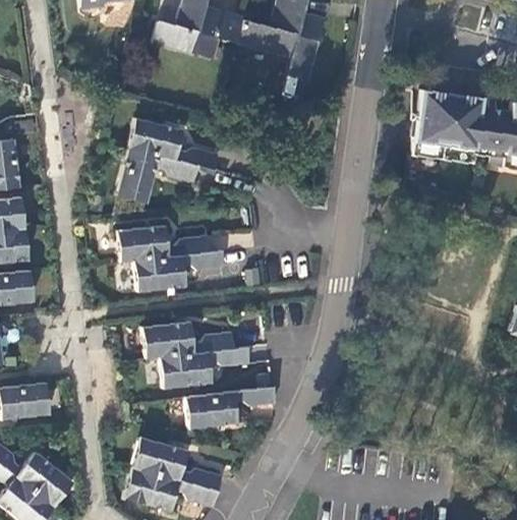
[(242,19),(243,17),(206,5),(206,0),(183,0),(176,24),(160,20),(154,42),(213,58),(218,38),(236,43),(242,19)]
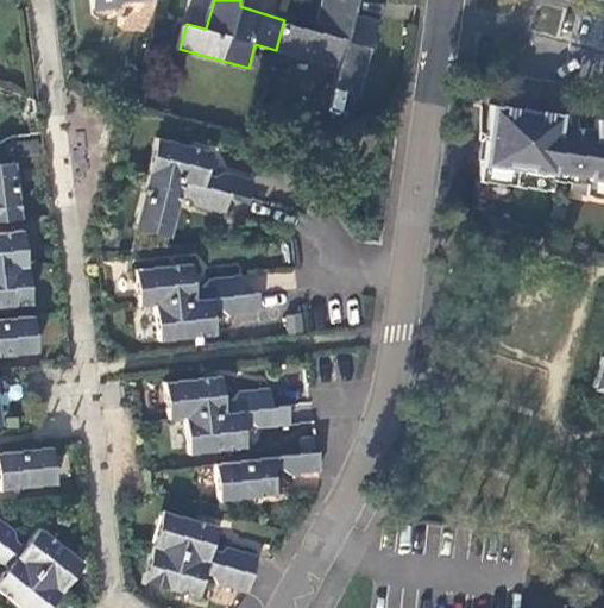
[(283,23),(276,50),(338,68),(333,87),(359,94),(379,22),(353,13),(357,0),(323,0),(315,32),(283,23)]
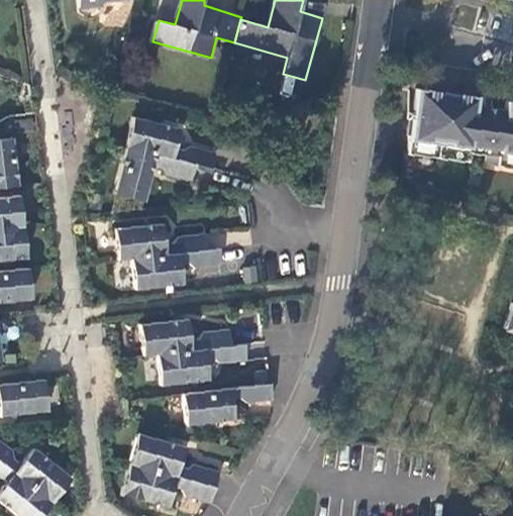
[(512,100),(509,100),(507,115),(478,111),(479,97),(418,89),(413,135),(415,136),(412,150),(474,158),(475,151),(504,156),(502,163),(512,164),(512,100)]
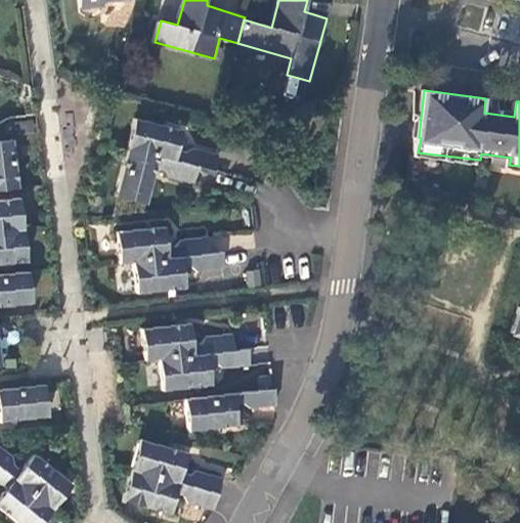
[(135,121),(128,150),(199,167),(214,171),(219,154),(192,148),(184,154),(177,151),(180,141),(182,132),(135,121)]
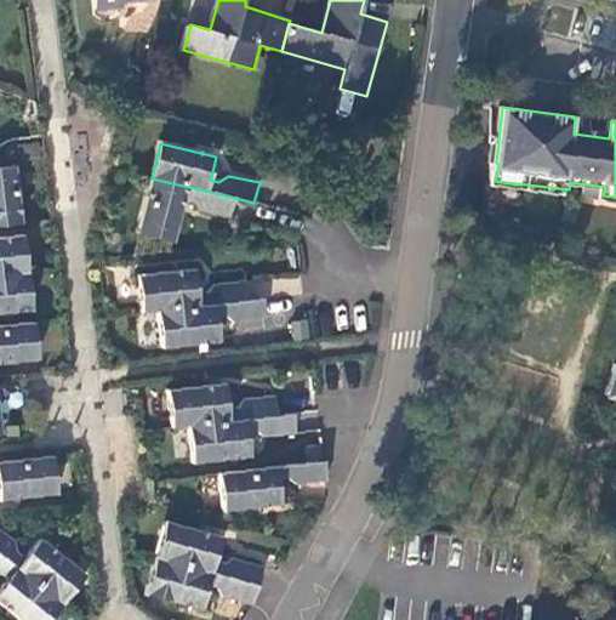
[(0,226),(26,223),(20,169),(0,170),(0,226)]
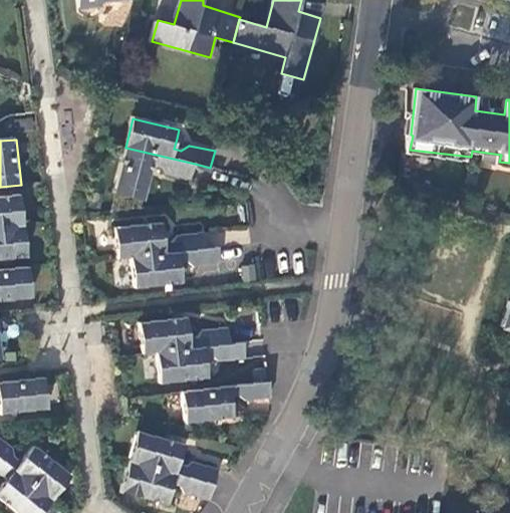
[(195,164),(125,148),(113,193),(145,200),(150,182),(154,164),(163,167),(168,174),(191,178),(195,164)]
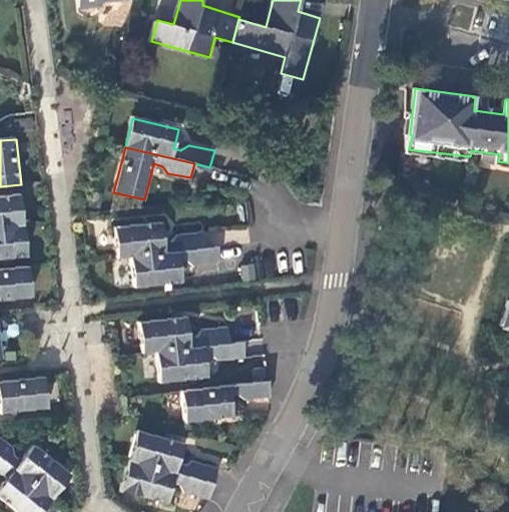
[(0,228),(26,225),(23,195),(0,198),(0,228)]
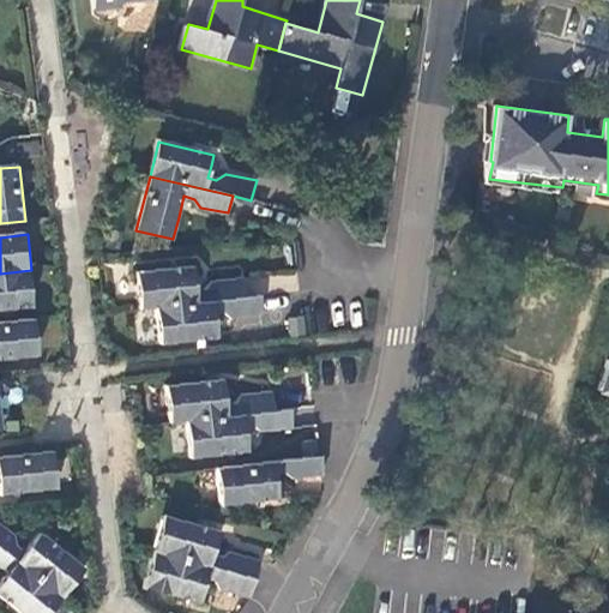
[(140,272),(144,308),(161,307),(247,296),(243,276),(215,280),(206,287),(198,288),(197,275),(194,265),(140,272)]
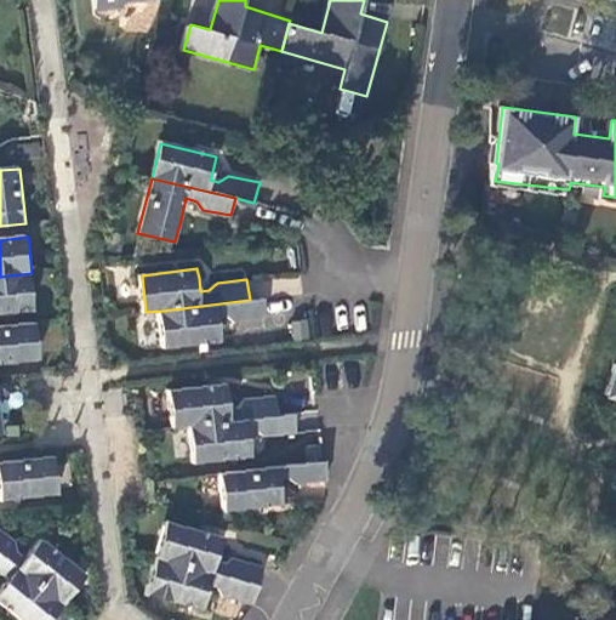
[(0,316),(36,312),(32,273),(0,277),(0,316)]
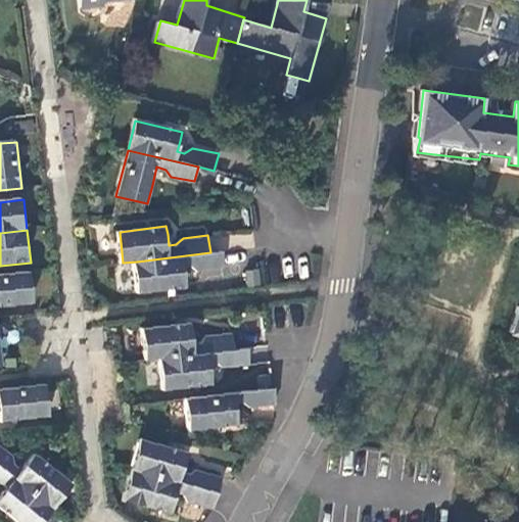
[(224,258),(224,250),(210,252),(137,262),(140,293),(186,287),(184,268),(192,267),(198,272),(225,268),(224,258)]
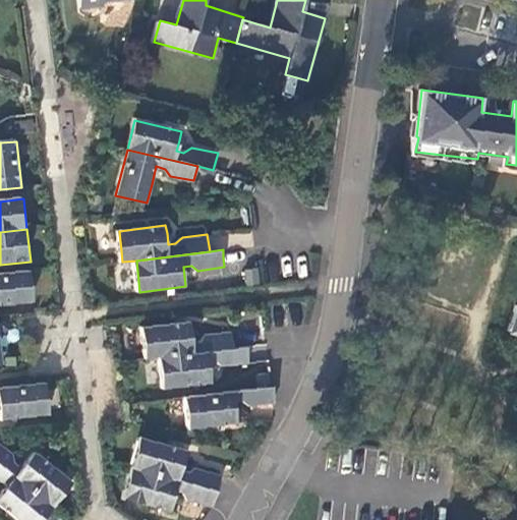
[(252,268),(239,270),(240,281),(253,280),(252,268)]
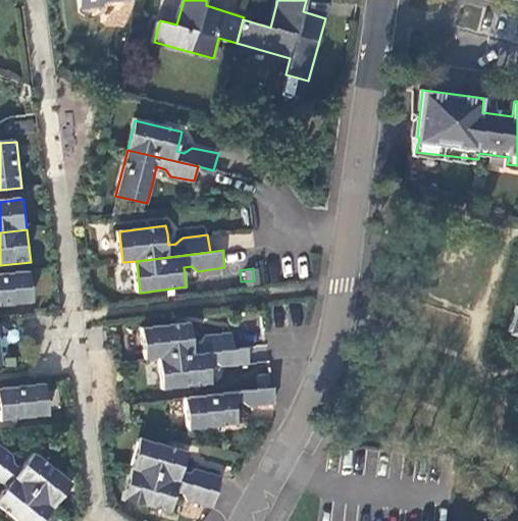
[(0,305),(36,302),(32,271),(0,275),(0,305)]
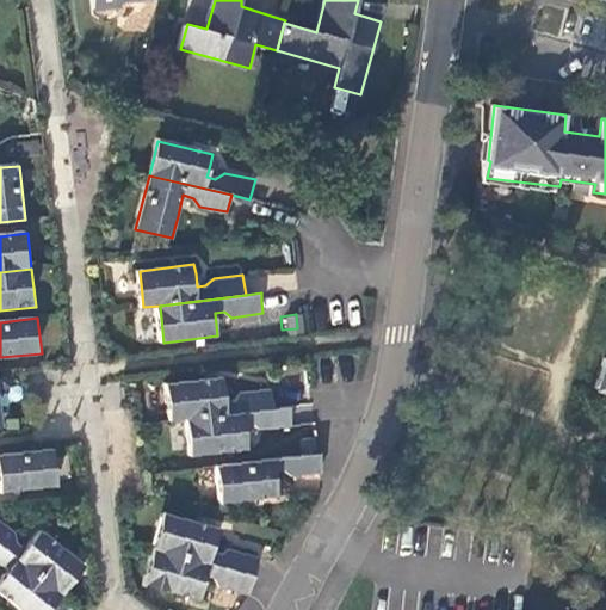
[(169,387),(174,421),(190,419),(277,408),(274,395),(274,390),(246,394),(236,400),(229,401),(227,380),(169,387)]
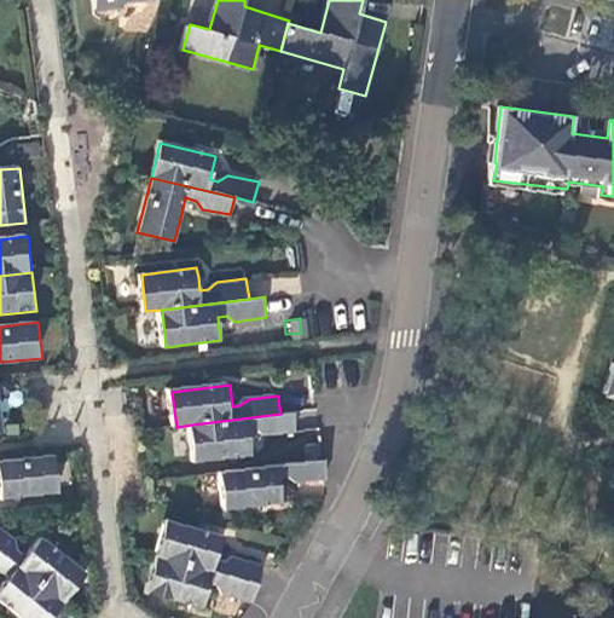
[(296,421),(294,411),(281,414),(192,425),(197,461),(253,454),(250,431),(258,429),(268,435),(297,431),(296,421)]
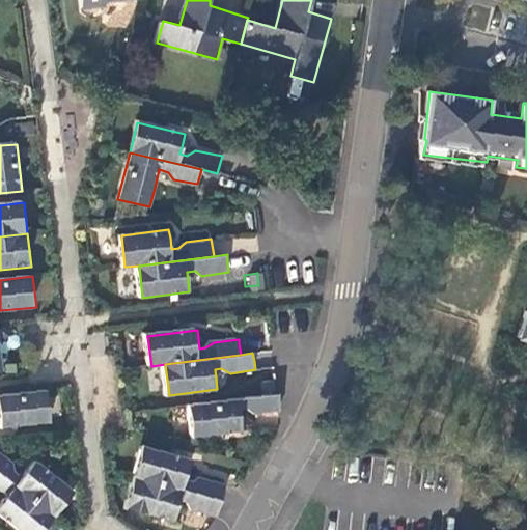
[(0,395),(0,407),(4,426),(50,420),(47,390),(0,395)]
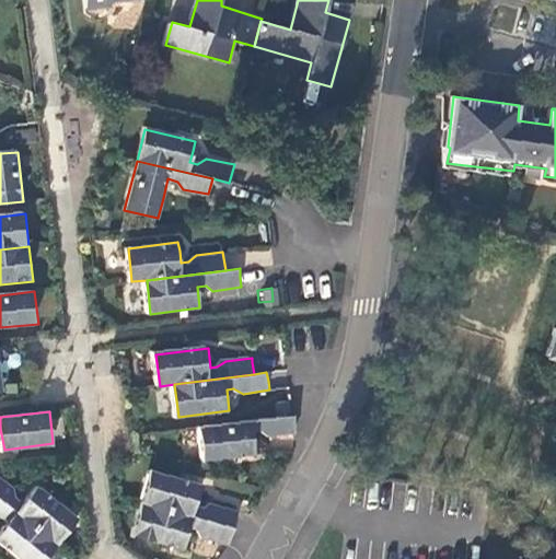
[(275,438),(299,434),(298,424),(297,416),(204,428),(207,461),(258,453),(255,433),(264,432),(275,438)]
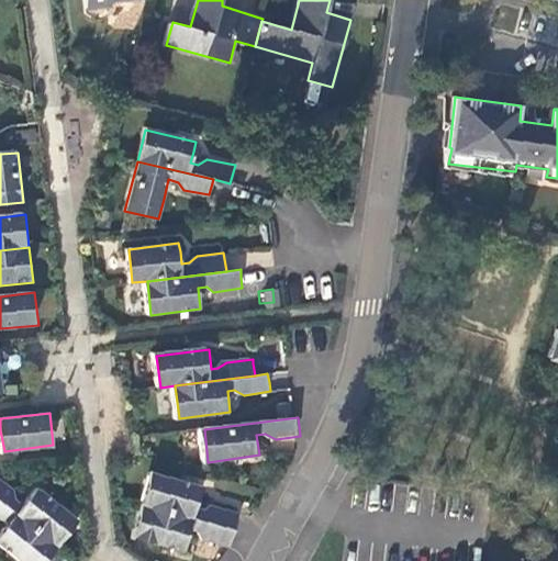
[(152,473),(143,505),(235,530),(237,522),(240,516),(213,508),(203,509),(196,507),(201,487),(152,473)]
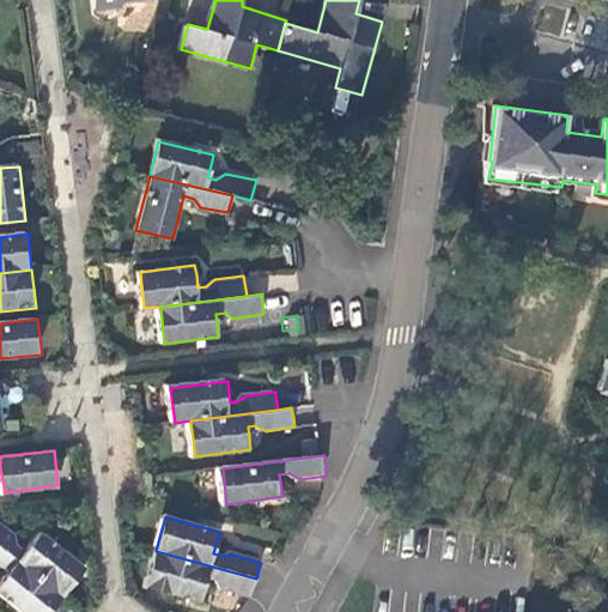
[(0,517),(0,546),(65,597),(89,565),(44,531),(30,549),(22,544),(19,532),(0,517)]
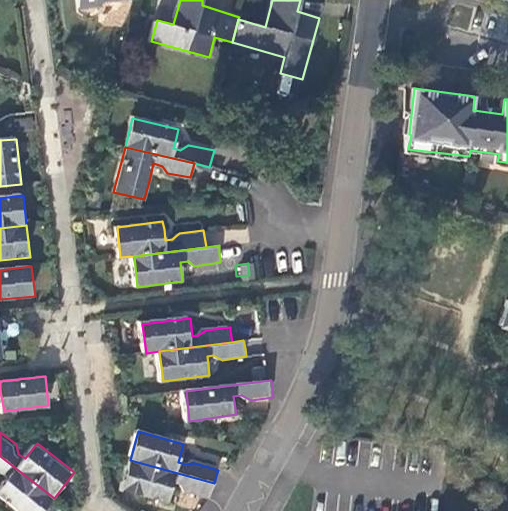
[(43,510),(54,498),(0,456),(0,472),(5,472),(11,477),(0,490),(0,491),(23,510),(43,510)]
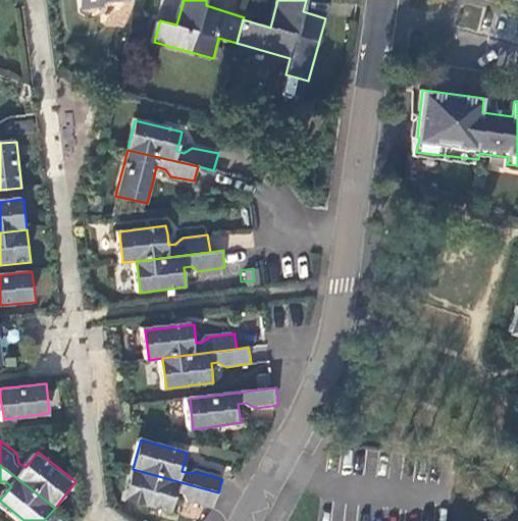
[(218,492),(133,469),(124,501),(170,513),(175,495),(180,496),(188,504),(212,510),(215,504),(218,492)]
